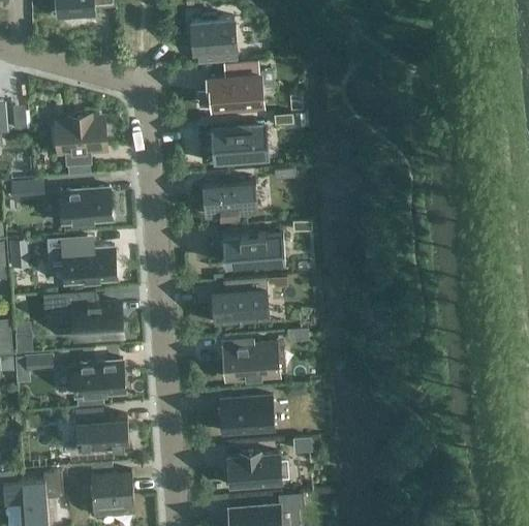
[(92,0),(57,0),(59,19),(93,16),(92,0)]
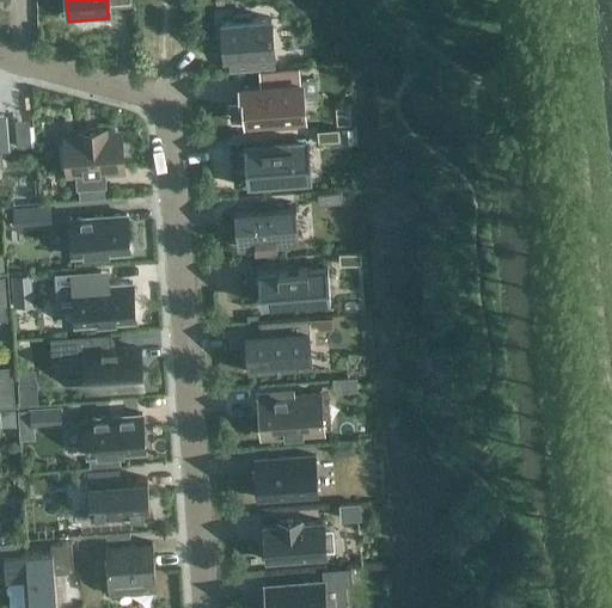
[(234,60),(236,74),(274,71),(273,56),(274,56),(273,36),(271,22),(251,24),(250,19),(233,20),(234,25),(221,26),(225,60),(234,60)]
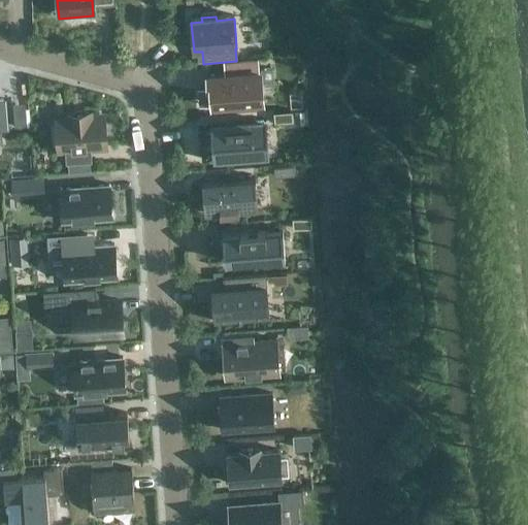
[(212,108),(262,105),(260,81),(260,74),(259,74),(258,62),(231,65),(232,76),(208,78),(209,93),(211,93),(212,108)]
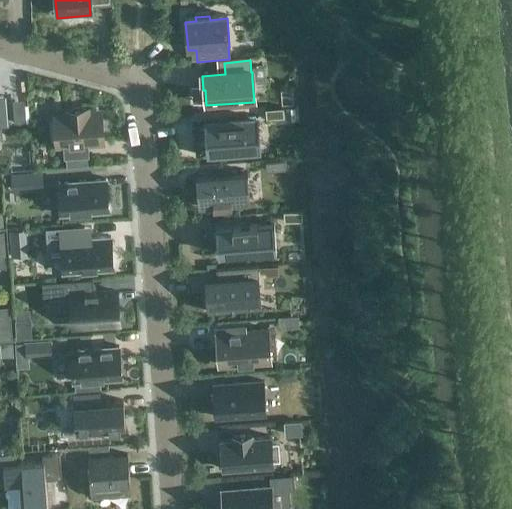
[(284,121),(283,110),(265,112),(266,122),(284,121)]
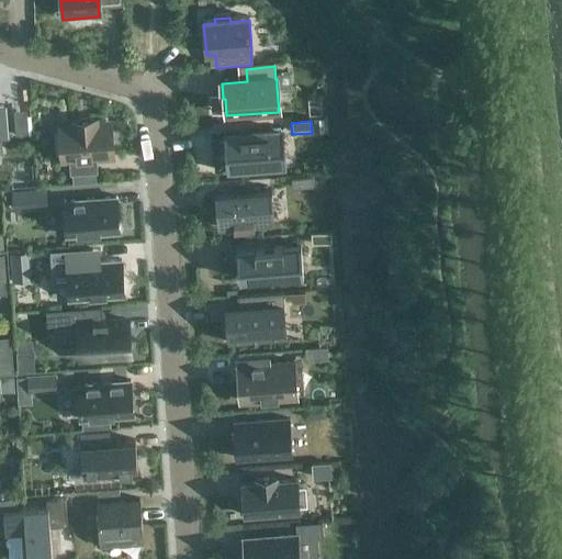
[(62,165),(69,164),(70,177),(97,175),(97,161),(110,161),(107,126),(97,126),(97,122),(72,124),(74,129),(59,130),(62,165)]
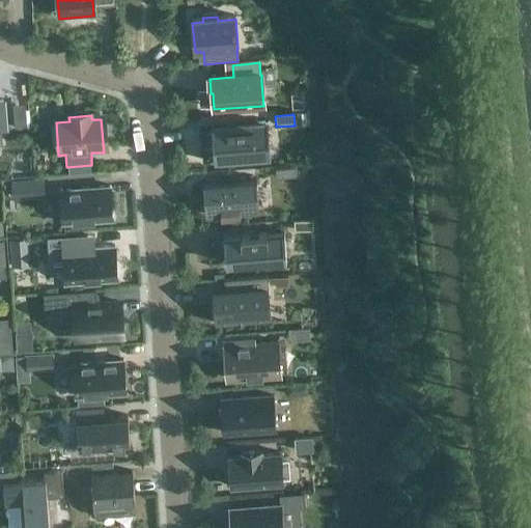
[(221,159),(267,155),(264,127),(200,132),(203,164),(222,163),(221,159)]
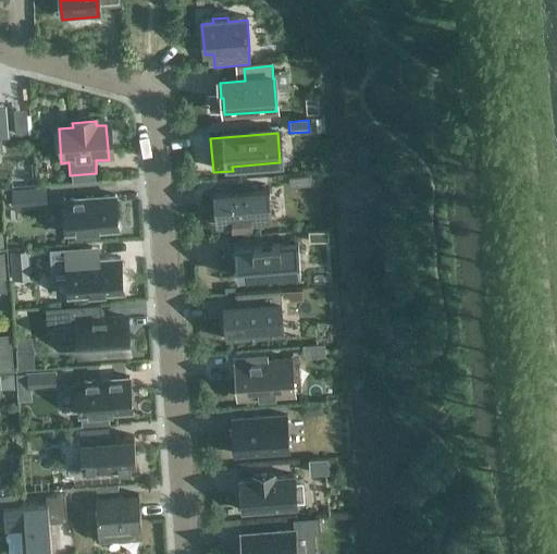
[(295,191),(311,188),(309,177),(294,180),(295,191)]
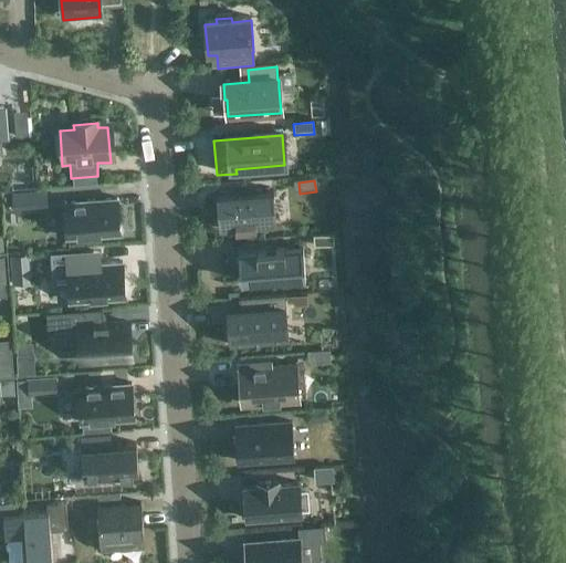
[(219,198),(219,200),(219,201),(221,233),(234,232),(234,235),(236,236),(257,233),(257,232),(257,231),(274,229),(273,206),(272,196),(272,194),(254,196),(254,190),(254,189),(238,190),(238,191),(237,197),(219,198)]
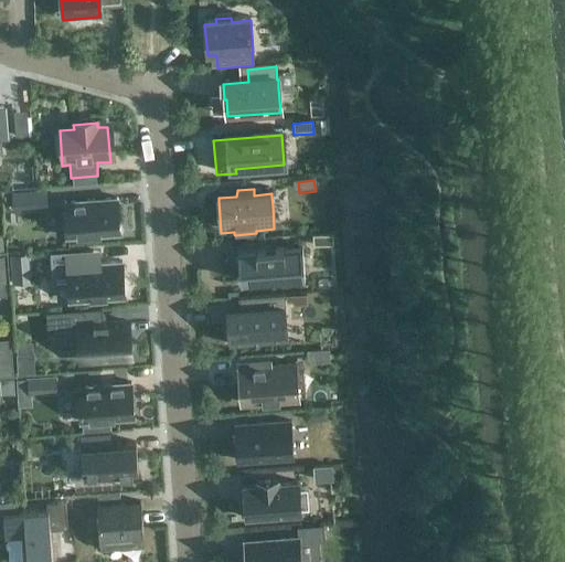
[(48,210),(46,194),(29,197),(30,212),(48,210)]
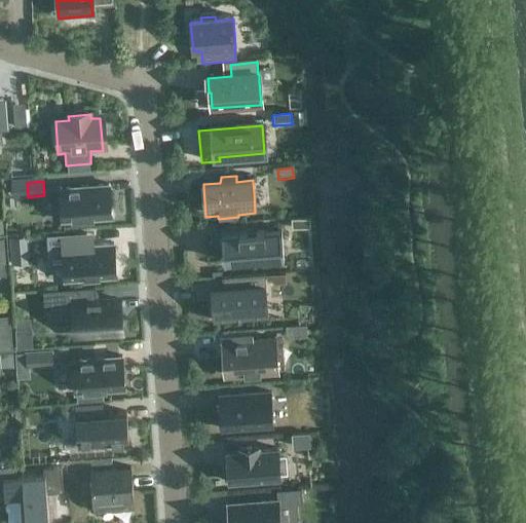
[(61,191),(63,224),(112,220),(109,187),(61,191)]
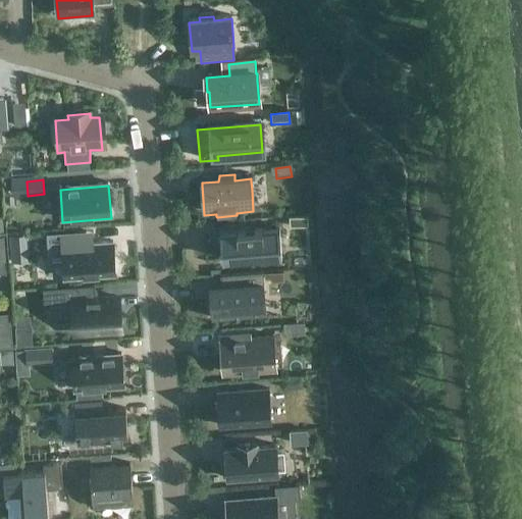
[(220,235),(222,263),(281,258),(279,230),(220,235)]
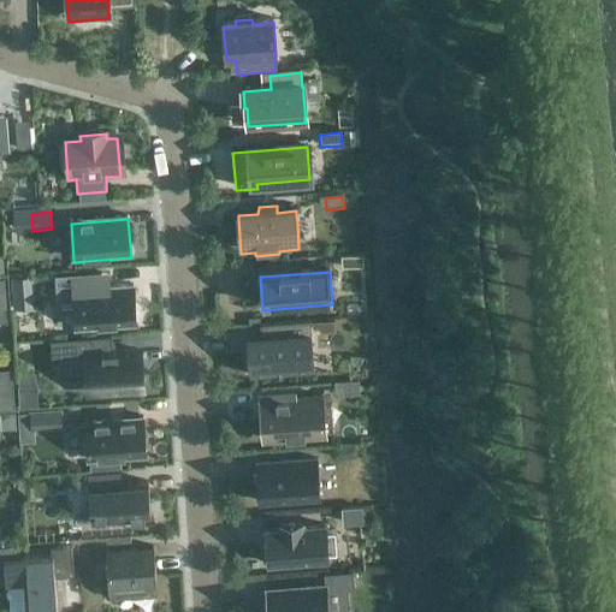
[(101,277),(76,279),(72,279),(76,332),(136,327),(134,289),(102,291),(101,277)]
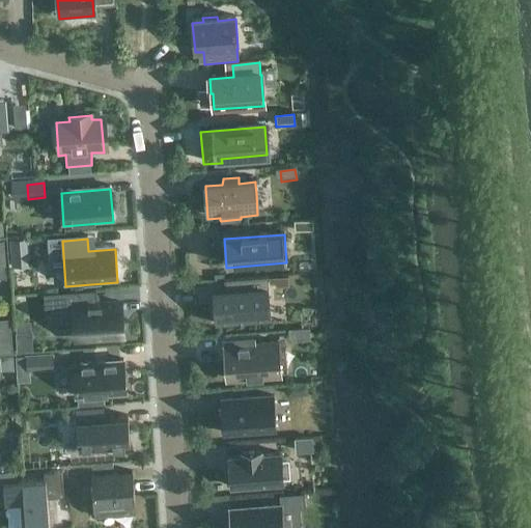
[(29,240),(11,240),(11,268),(29,268),(29,240)]
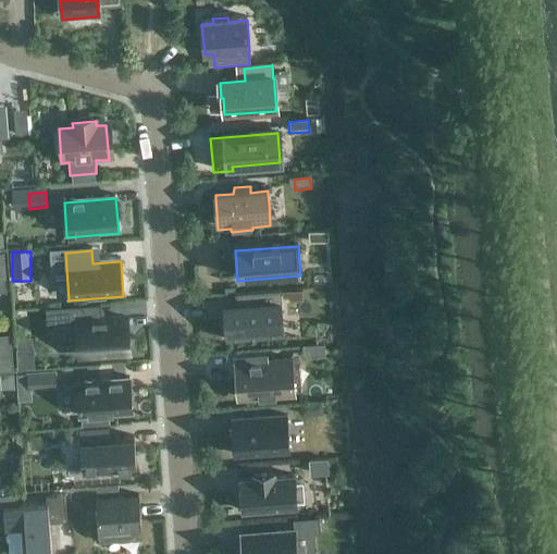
[(264,340),(284,339),(281,295),(281,294),(235,297),(235,298),(236,309),(224,310),(225,321),(224,321),(226,342),(225,342),(225,343),(264,340)]
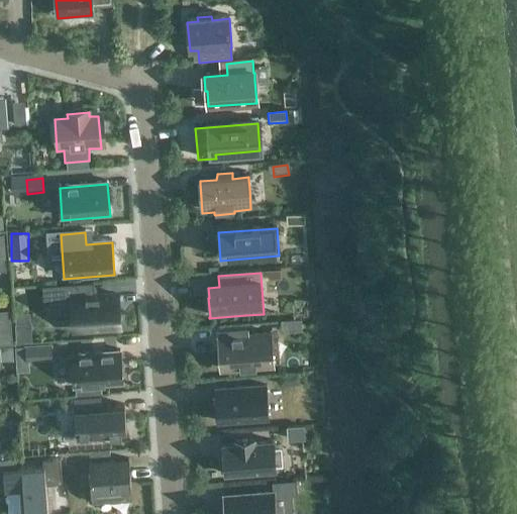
[(74,332),(118,329),(116,297),(98,298),(98,297),(94,298),(93,285),(41,289),(42,304),(72,302),(74,332)]
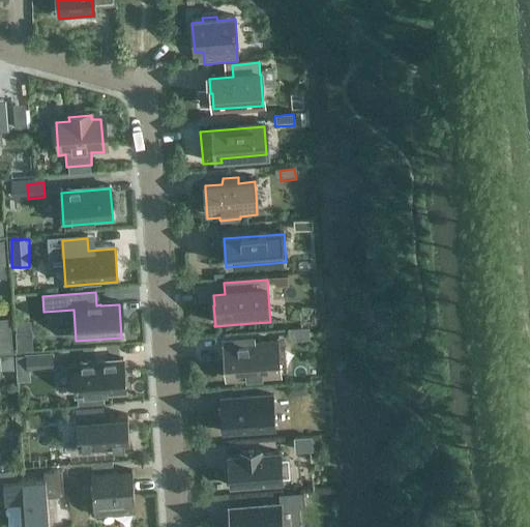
[(31,333),(16,334),(17,353),(32,352),(31,333)]
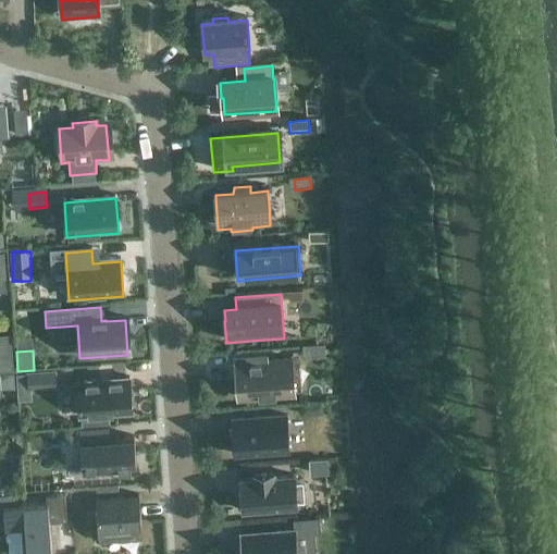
[(0,373),(13,372),(12,359),(0,359),(0,373)]
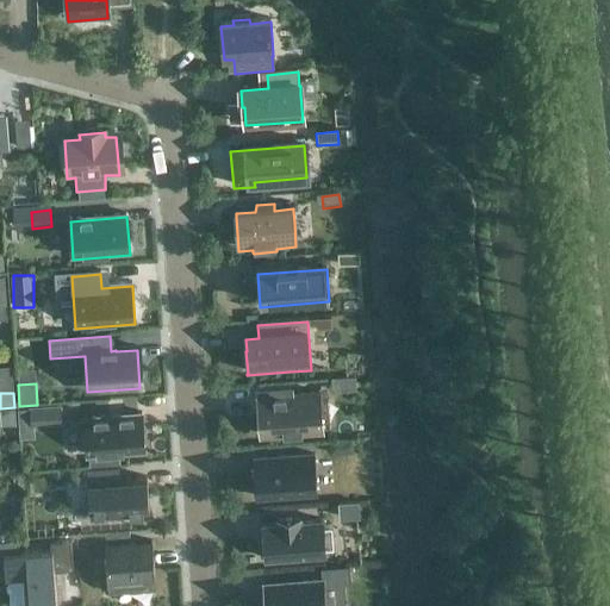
[(261,439),(322,435),(319,397),(259,401),(261,439)]
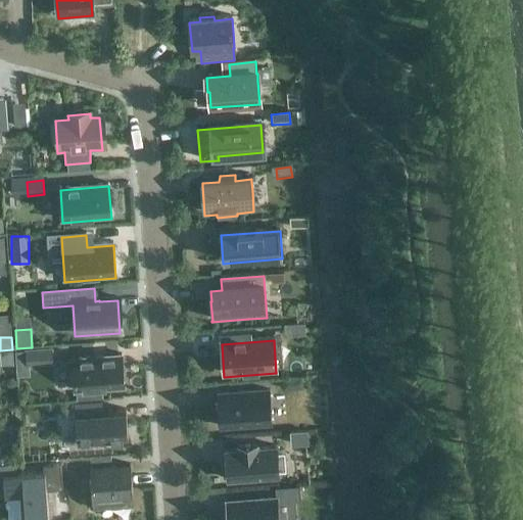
[(27,353),(27,368),(52,366),(51,351),(27,353)]
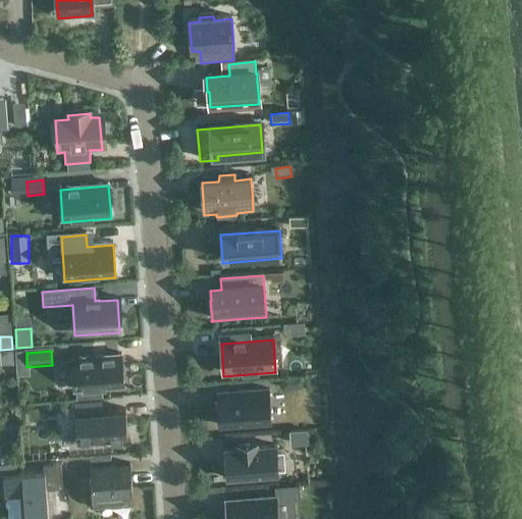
[(74,360),(73,360),(72,360),(75,394),(76,394),(76,393),(77,393),(109,391),(122,390),(124,390),(121,357),(120,357),(74,360)]
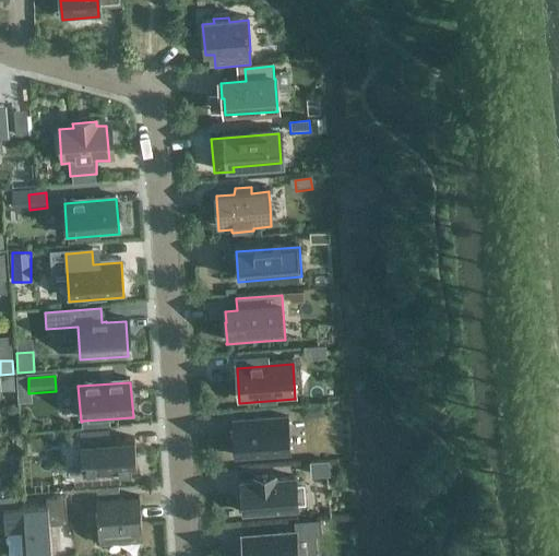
[(236,459),(290,456),(288,436),(287,421),(233,425),(236,459)]
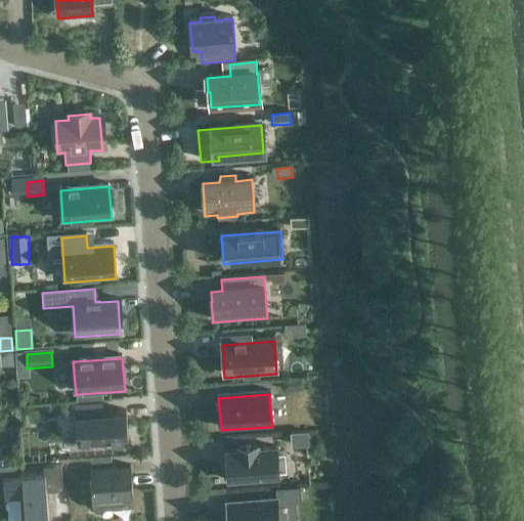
[(101,401),(74,403),(78,446),(128,442),(126,409),(102,411),(101,401)]
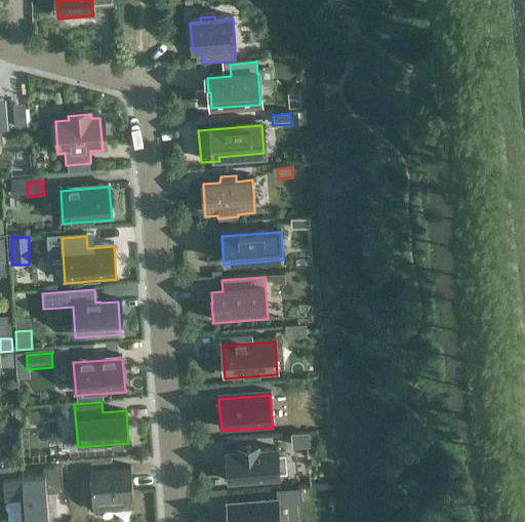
[(291,437),(292,449),(309,448),(308,436),(291,437)]
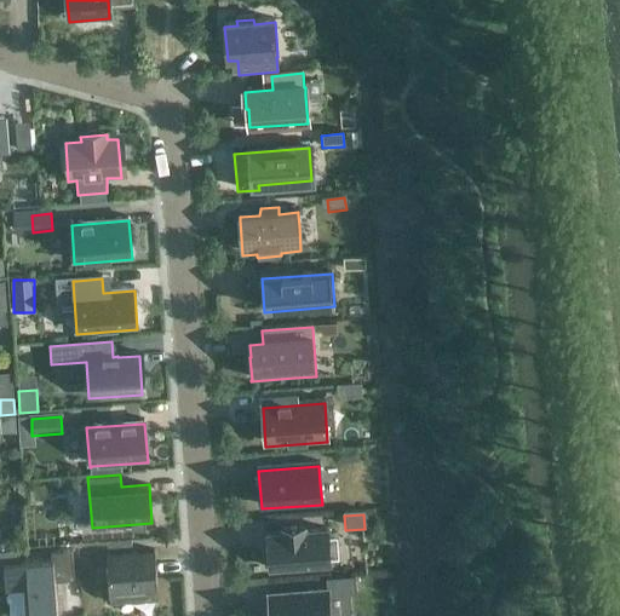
[(339,562),(338,537),(328,539),(328,533),(306,534),(305,530),(281,533),(282,536),(268,537),(269,552),(264,553),(265,568),(270,568),(270,571),(311,569),(331,568),(329,563),(339,562)]
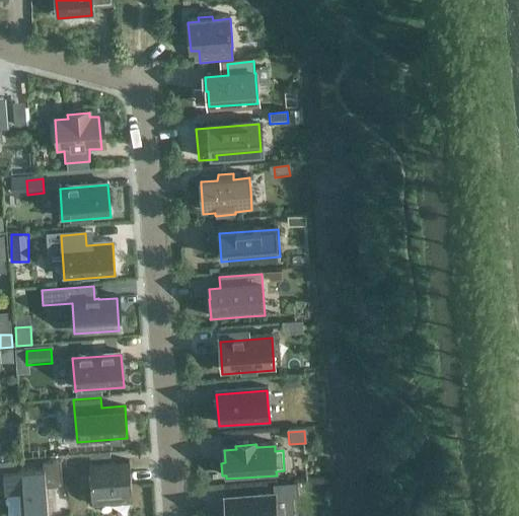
[(129,463),(88,466),(91,507),(132,504),(129,463)]
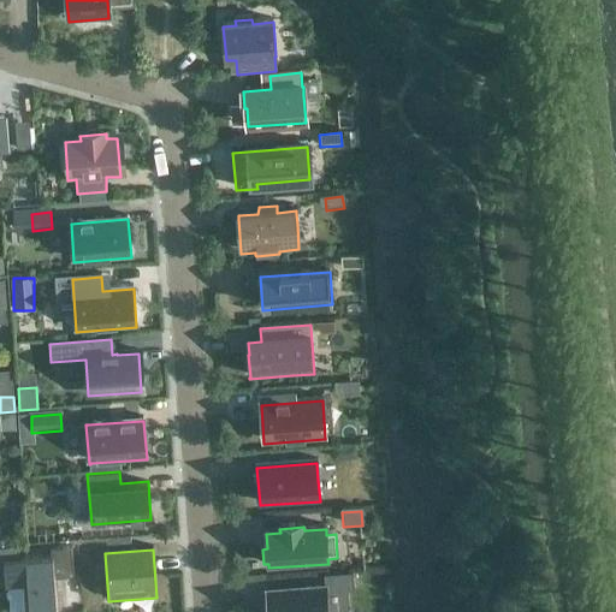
[(52,558),(4,562),(6,588),(28,587),(29,611),(57,611),(55,584),(75,583),(72,551),(51,552),(52,558)]
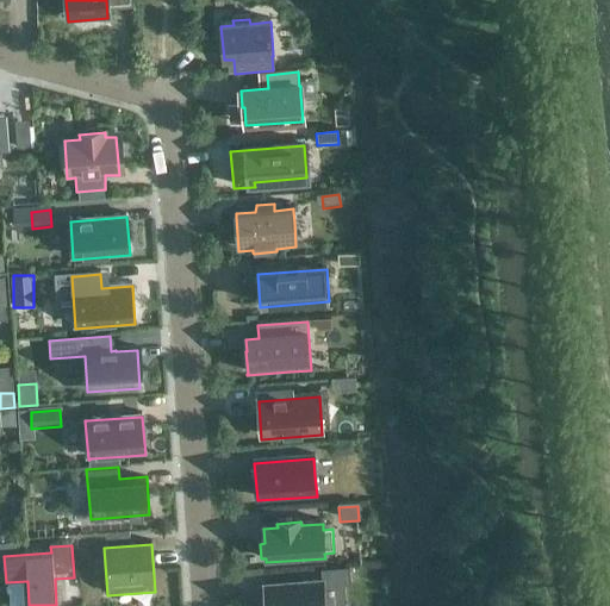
[(327,570),(328,582),(349,580),(348,569),(327,570)]
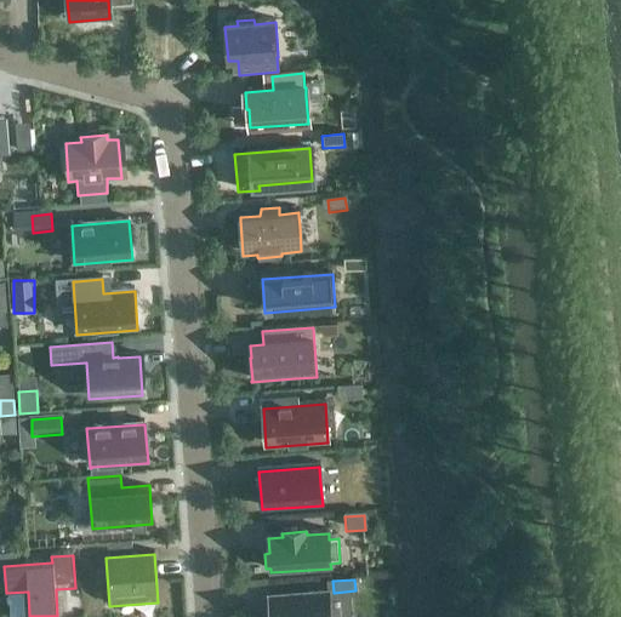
[(330,616),(330,611),(329,593),(328,593),(328,594),(271,598),(268,598),(269,616),(330,616)]
